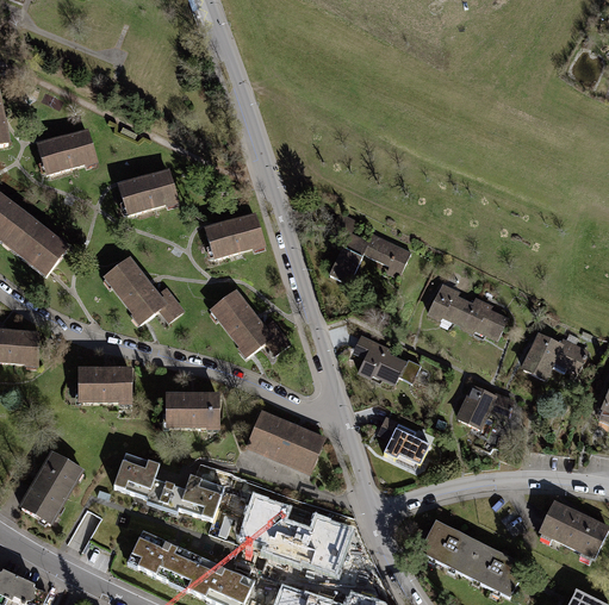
[(86,130),(37,145),(45,173),(94,158),(86,130)]
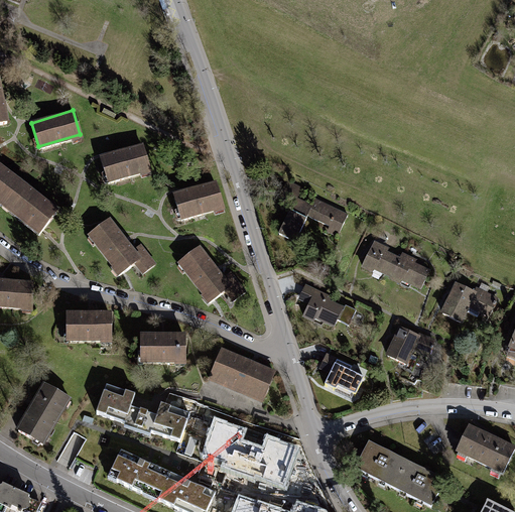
[(124,149),(100,156),(107,180),(148,167),(141,144),(124,149)]
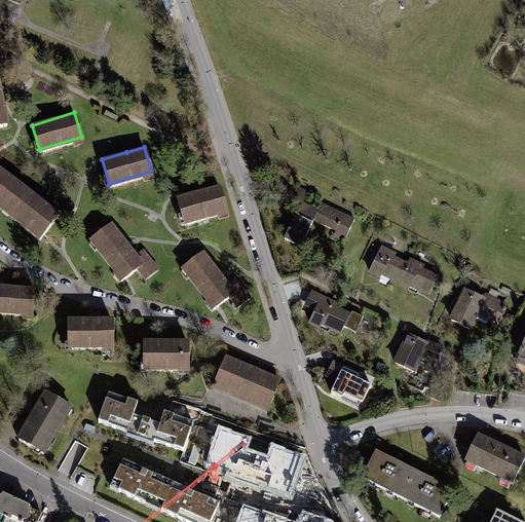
[(0,202),(3,206),(20,185),(0,170),(0,202)]
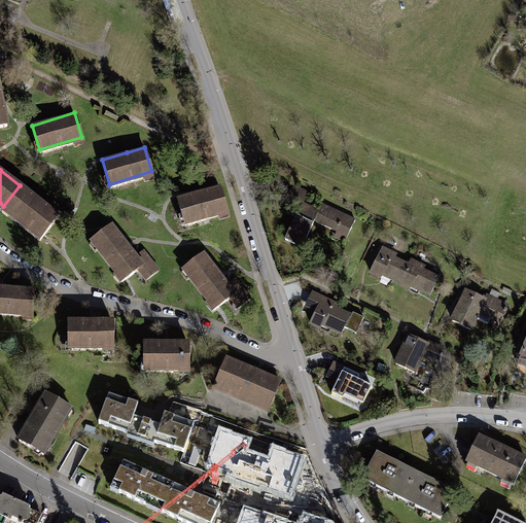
[(293,183),(288,193),(302,200),(302,198),(306,189),(293,183)]
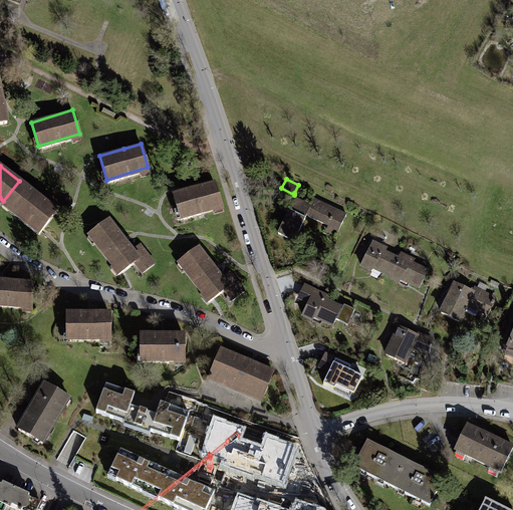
[(195,186),(173,193),(180,216),(221,204),(214,180),(195,186)]
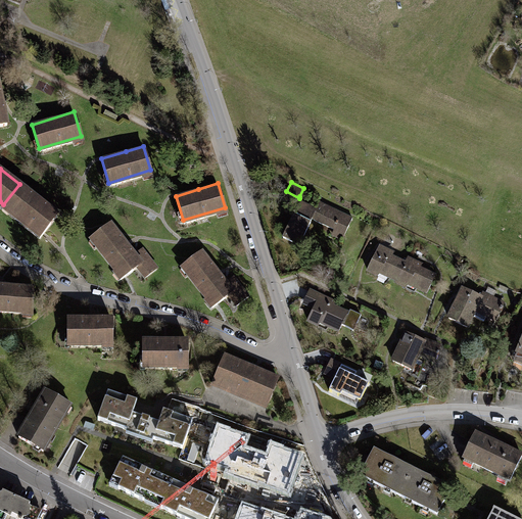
[(56,213),(19,184),(3,204),(40,233),(43,229),(56,213)]
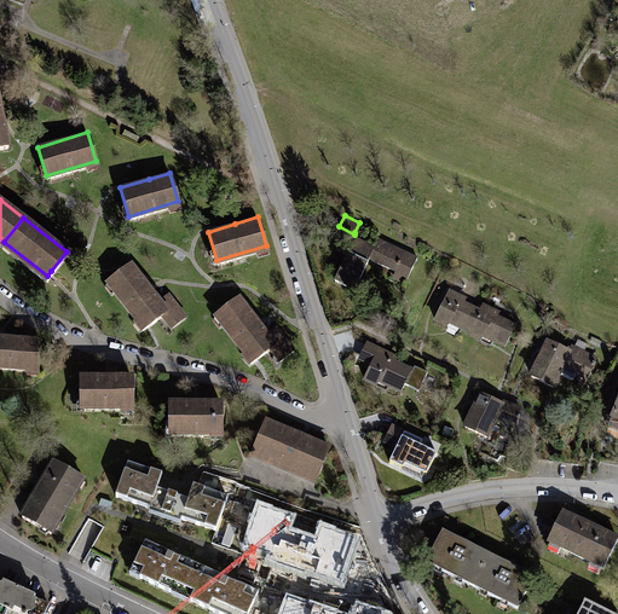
[(353,287),(368,255),(406,273),(416,254),(376,236),(374,242),(354,232),(354,235),(333,277),(353,287)]
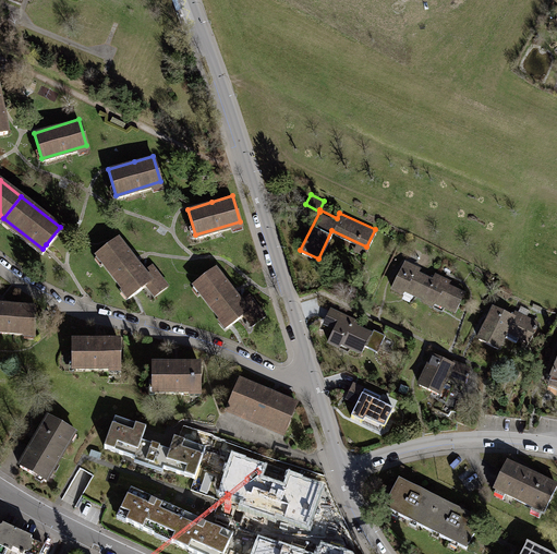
[(117,236),(96,252),(130,293),(142,284),(147,280),(149,278),(143,268),(134,257),(117,236)]
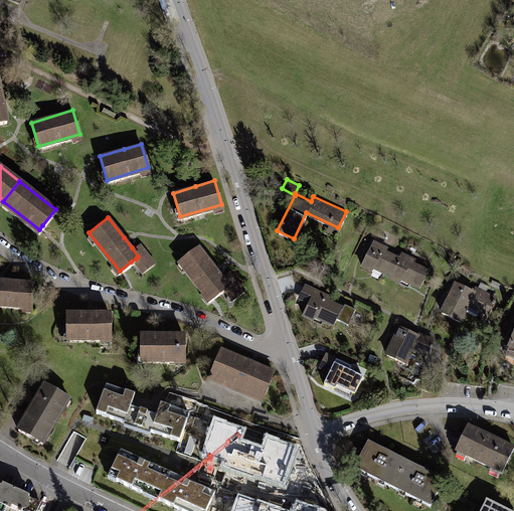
[(374,265),(390,273),(398,257),(384,249),(385,246),(372,239),(361,264),(371,268),(374,265)]
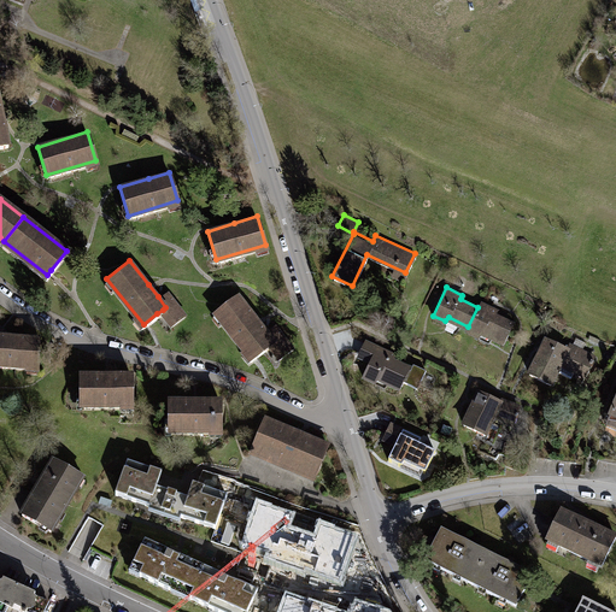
[(183,312),(166,290),(158,296),(165,307),(163,310),(171,322),(183,312)]
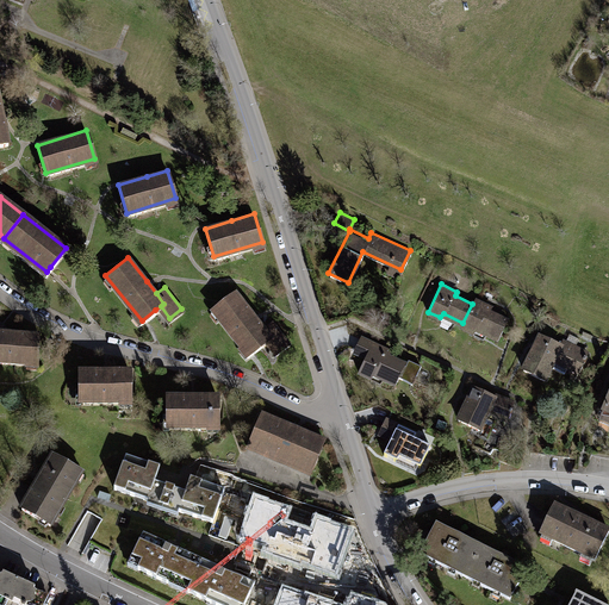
[(247,354),(267,338),(269,336),(262,326),(249,311),(234,291),(211,307),(247,354)]
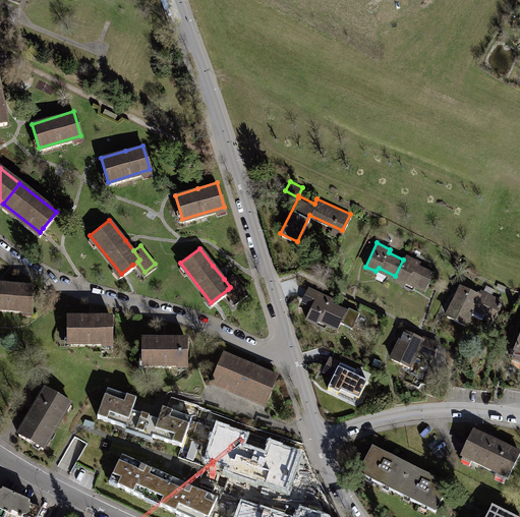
[(405,254),(403,260),(395,276),(394,278),(403,283),(406,279),(423,288),(431,271),(417,264),(418,261),(405,254)]
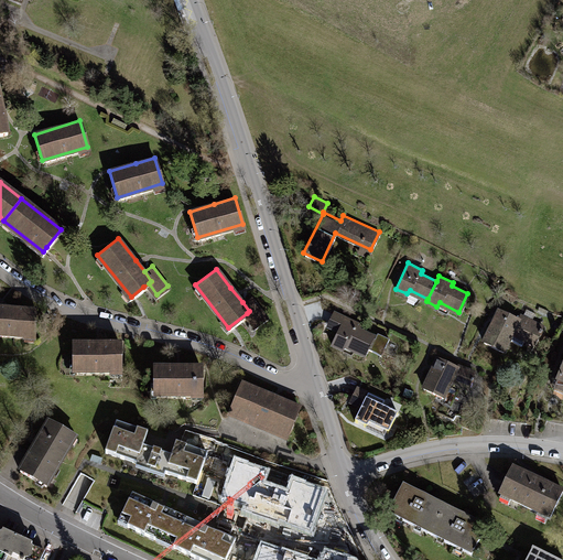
[(250,295),(242,302),(249,311),(247,313),(256,324),(267,315),(250,295)]
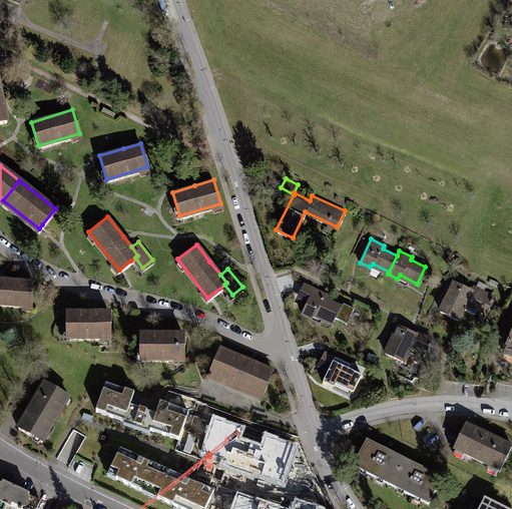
[(10,279),(0,278),(0,302),(30,304),(31,280),(10,279)]
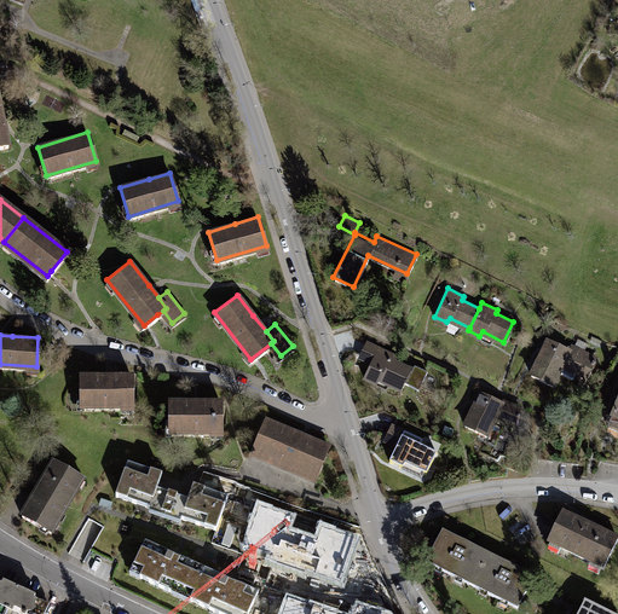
[(547,337),(530,372),(552,382),(561,361),(585,374),(591,361),(594,361),(593,358),(594,354),(582,348),(579,353),(547,337)]
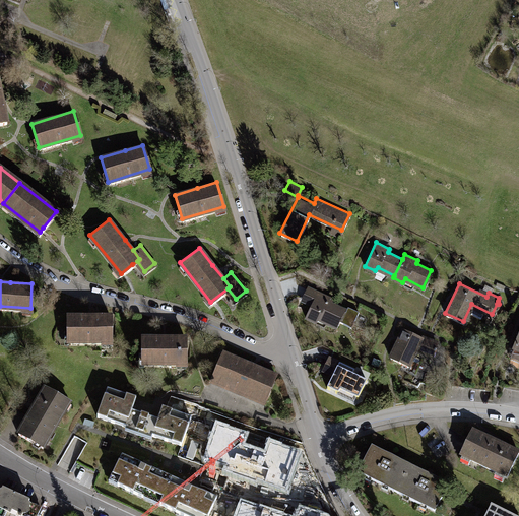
[(305,315),(315,320),(317,317),(336,325),(338,320),(349,325),(358,309),(347,305),(345,309),(329,302),(331,297),(307,285),(303,294),(313,298),(305,315)]
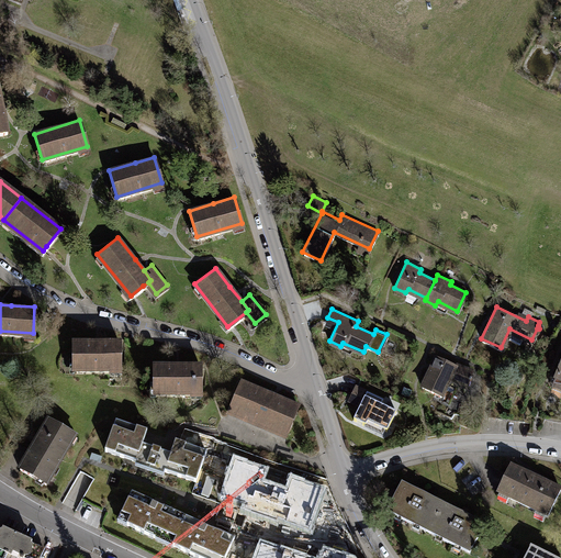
[(119,341),(73,341),(73,368),(119,368),(119,341)]
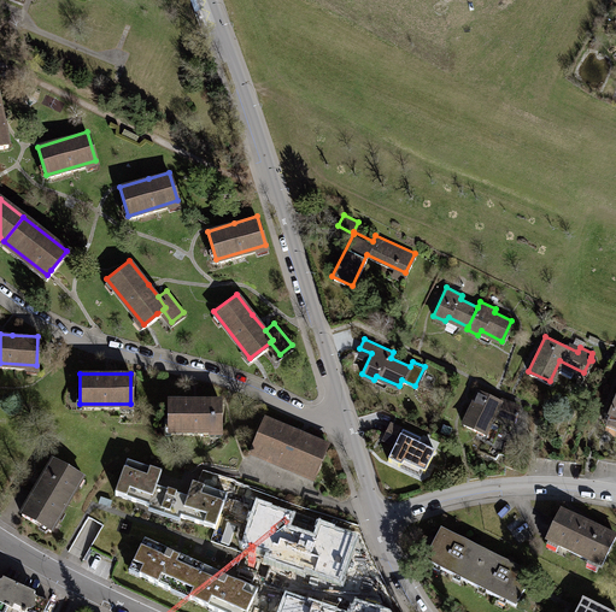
[(477,389),(463,422),(484,431),(493,412),(502,415),(503,419),(510,422),(517,404),(499,398),(498,398),(477,389)]
